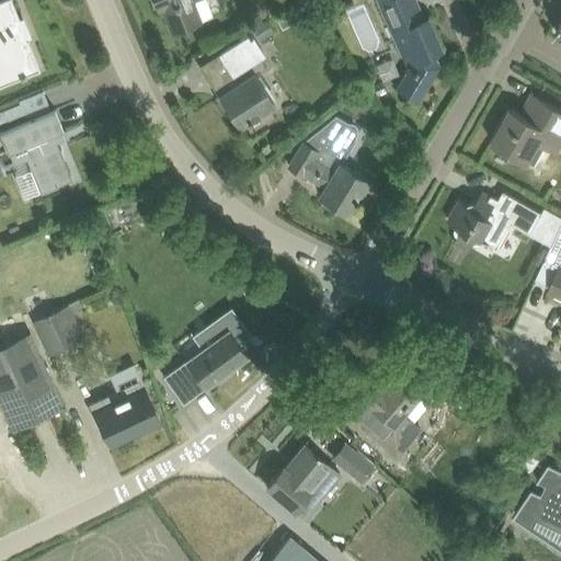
[(0,0),(0,84),(20,77),(21,78),(26,76),(25,75),(39,69),(26,38),(24,39),(15,20),(19,19),(11,0),(0,0)]
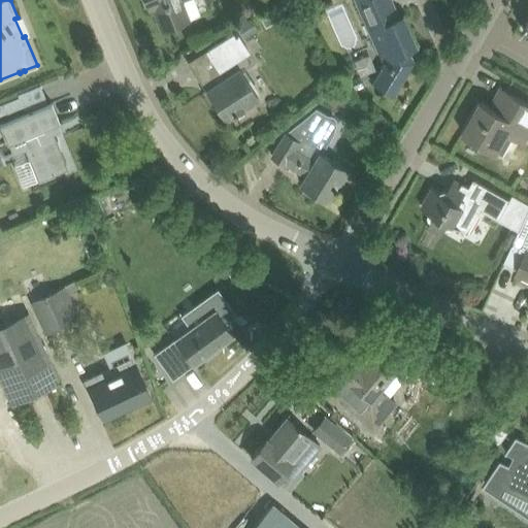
[(145,0),(149,7),(152,5),(161,29),(188,19),(179,0),(145,0)]
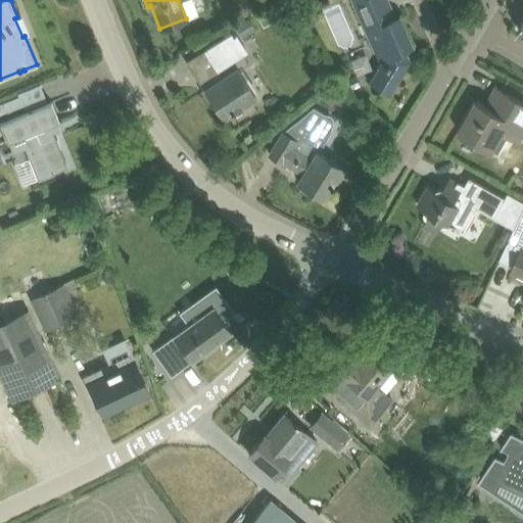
[(351,0),(358,13),(381,64),(369,81),(389,94),(410,61),(405,49),(413,46),(399,14),(395,16),(387,0),(351,0)]
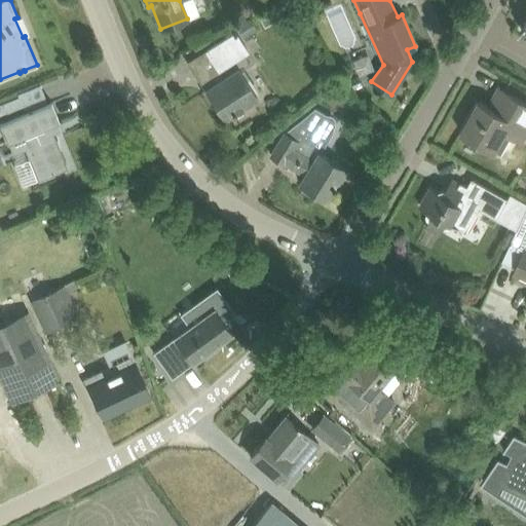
[(236,26),(243,38),(257,30),(250,17),(236,26)]
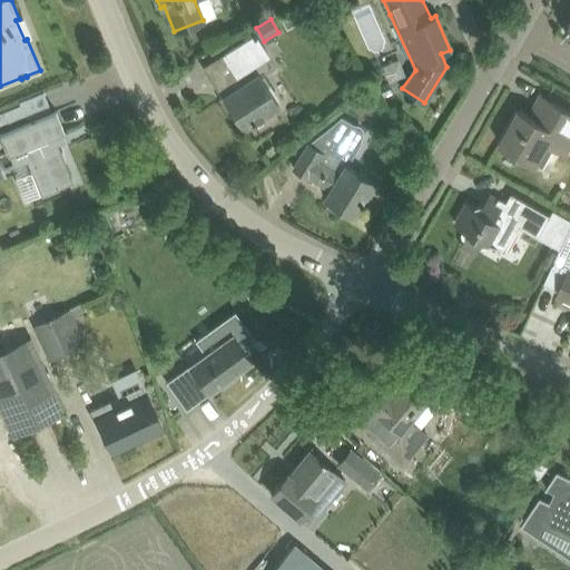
[(255,35),(241,43),(223,56),(236,77),(237,76),(243,84),(223,96),(244,128),(278,106),(259,76),(276,66),(268,56),(255,35)]
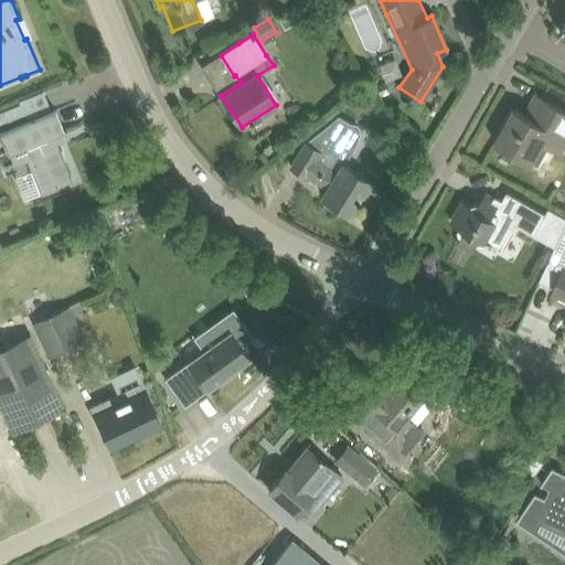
[(515,107),(496,142),(544,169),(555,150),(562,153),(564,147),(564,108),(542,96),(531,116),(515,107)]
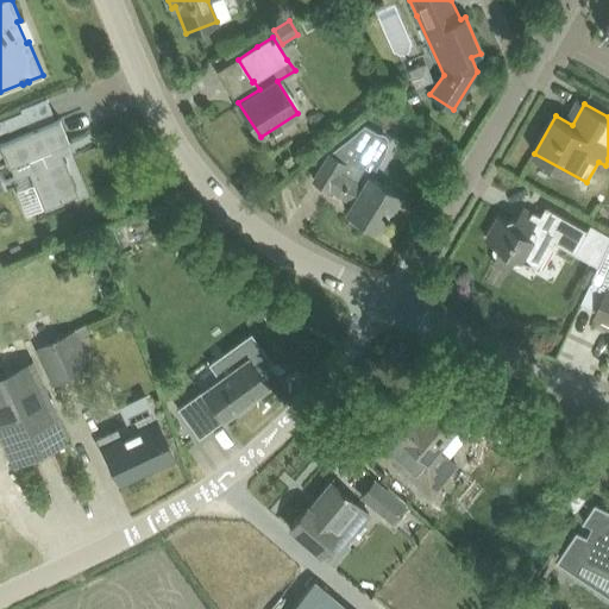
[(29,171),(44,208),(77,194),(63,155),(60,156),(55,145),(68,140),(60,118),(0,142),(0,143),(14,177),(29,171)]
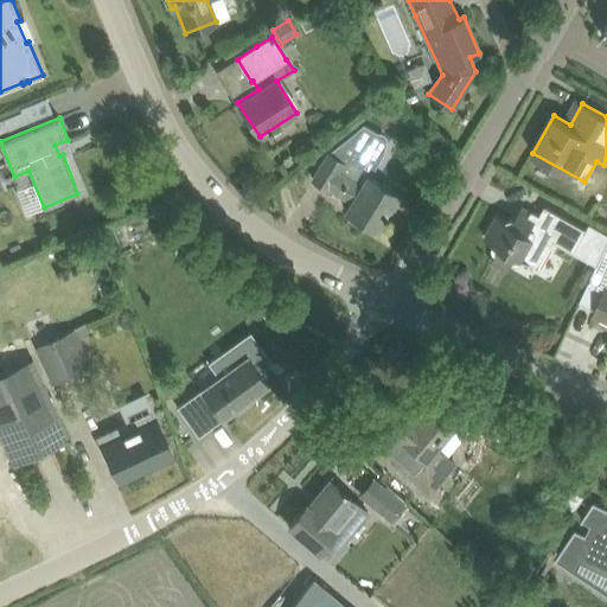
[(328,154),(325,159),(313,179),(327,189),(328,186),(352,202),(346,211),(376,229),(397,195),(369,177),(371,173),(362,168),(371,152),(374,154),(384,136),(364,123),(353,140),(347,136),(332,148),(328,154)]
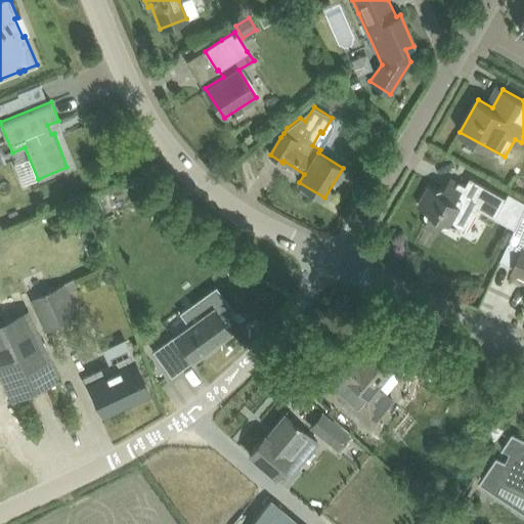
[(439,233),(443,224),(446,226),(450,225),(451,222),(460,227),(474,203),(484,209),(491,197),(468,183),(465,184),(460,194),(443,186),(440,187),(438,189),(430,185),(419,205),(427,209),(426,212),(427,215),(429,217),(425,225),(439,233)]
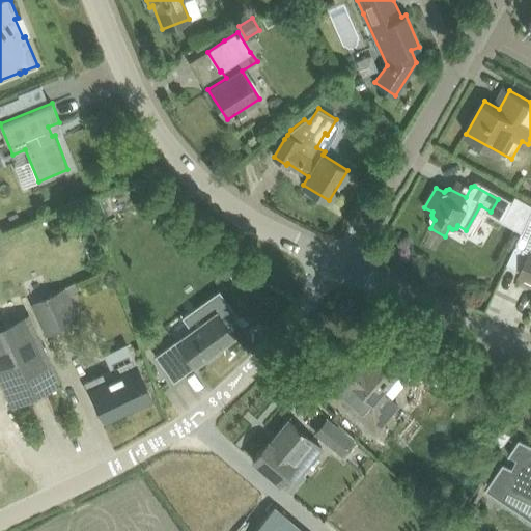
[(514,200),(508,212),(516,217),(511,226),(524,232),(530,219),(530,218),(530,203),(516,196),(514,200)]
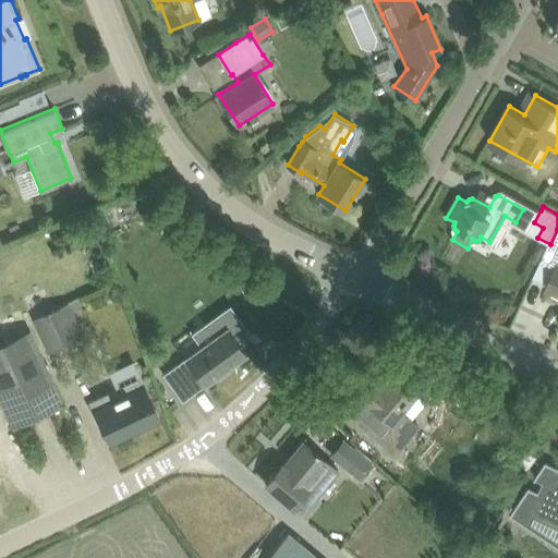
[(557,229),(557,230),(550,244),(548,249),(557,254),(557,229)]
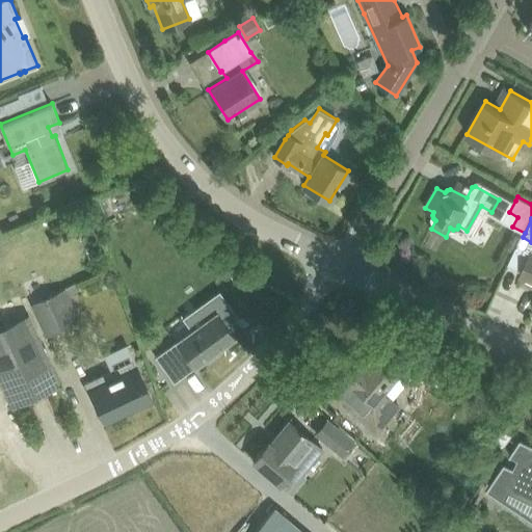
[(531,257),(531,258),(523,276),(531,280),(531,257)]
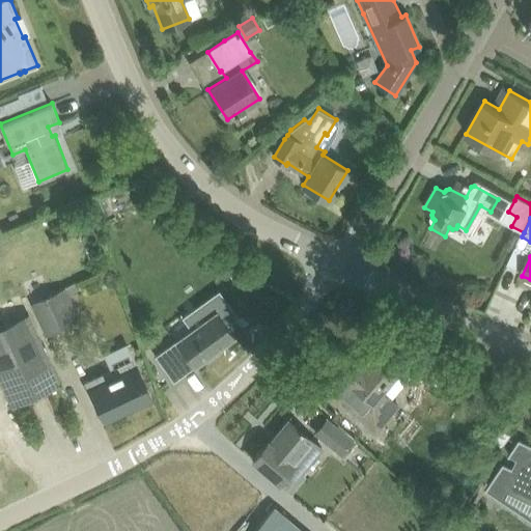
[(63,287),(31,302),(47,335),(79,319),(63,287)]
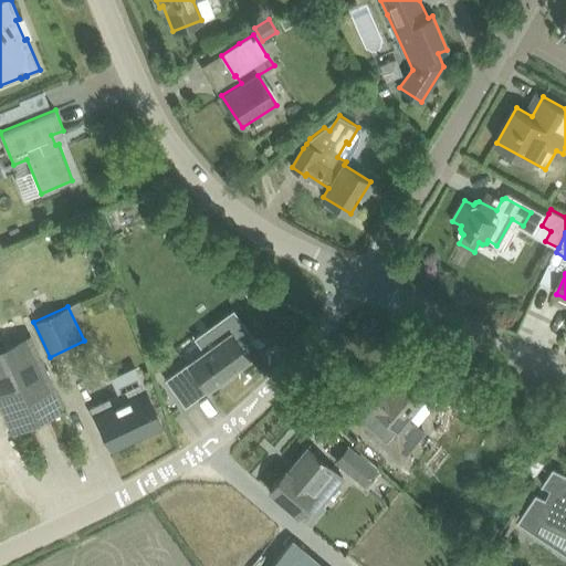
[(171,374),(165,378),(185,406),(251,358),(242,346),(253,338),(233,310),(207,328),(216,342),(212,344),(171,374)]
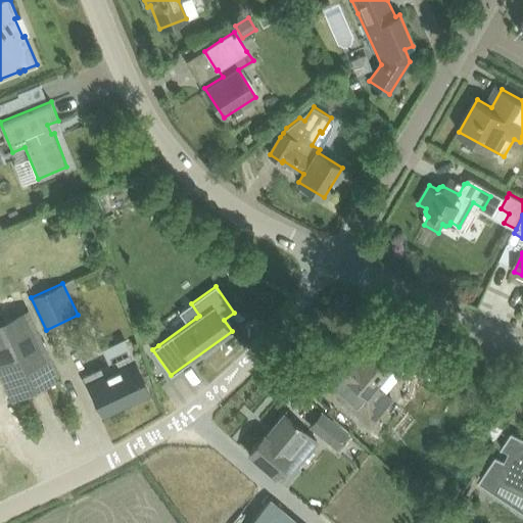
[(34,323),(0,338),(0,376),(11,400),(59,379),(34,323)]
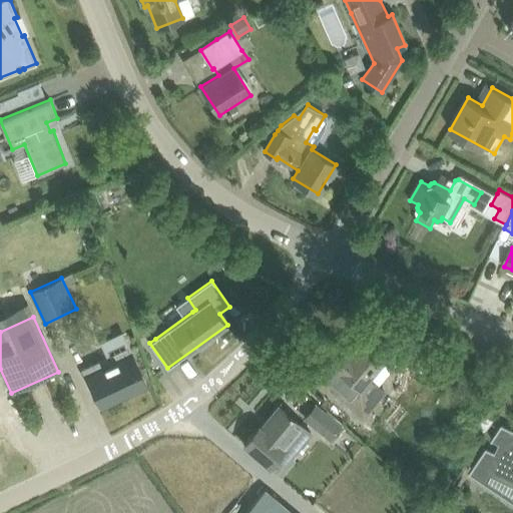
[(310,366),(325,379),(349,398),(345,403),(364,419),(387,393),(367,377),(394,345),(375,330),(351,358),(330,340),(329,342),(330,342),(310,366)]
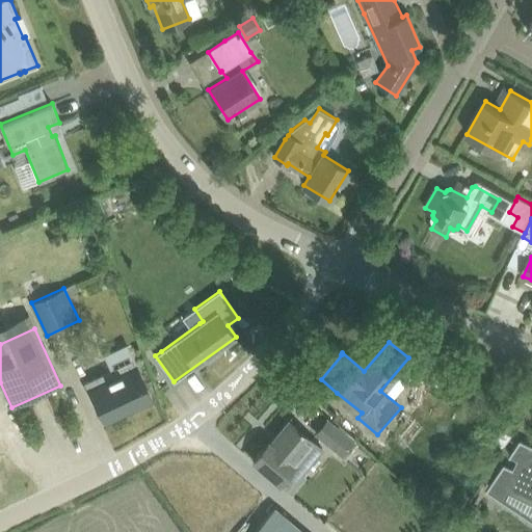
[(113,368),(83,382),(92,402),(92,403),(97,401),(105,420),(151,398),(136,368),(135,369),(132,361),(113,369),(113,368)]
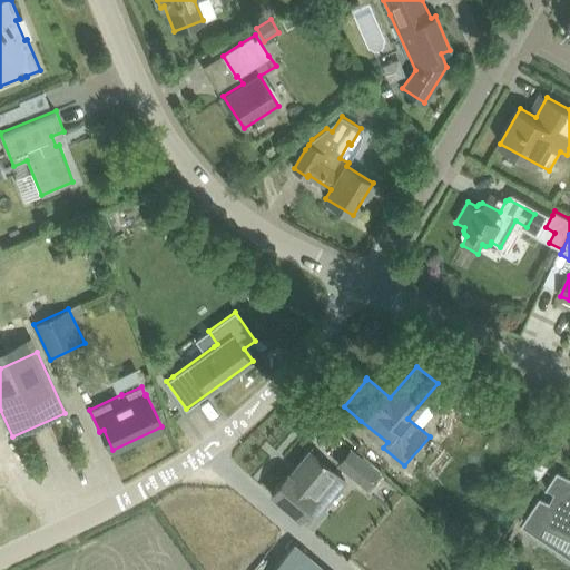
[(350,450),(338,463),(369,488),(379,475),(350,450)]
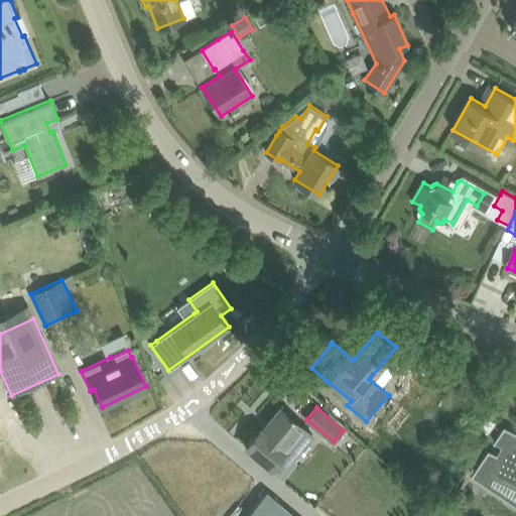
[(246,445),(271,468),(280,476),(295,460),(286,450),(284,448),(290,440),(291,441),(303,426),(280,408),(269,421),(272,424),(265,432),(260,428),(246,445)]
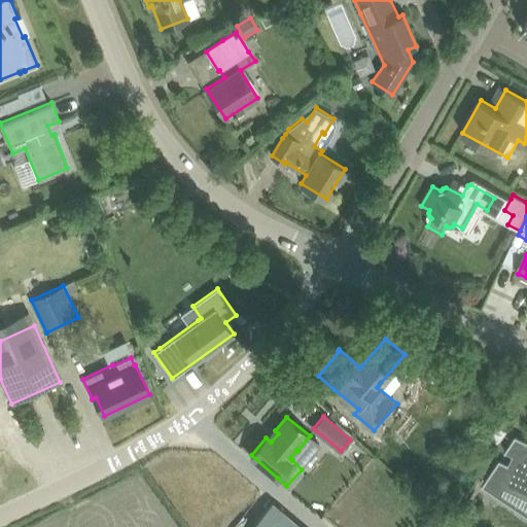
[(513,455),(508,464),(499,459),(485,481),(503,492),(504,488),(526,498),(526,441),(515,435),(504,451),(513,455)]
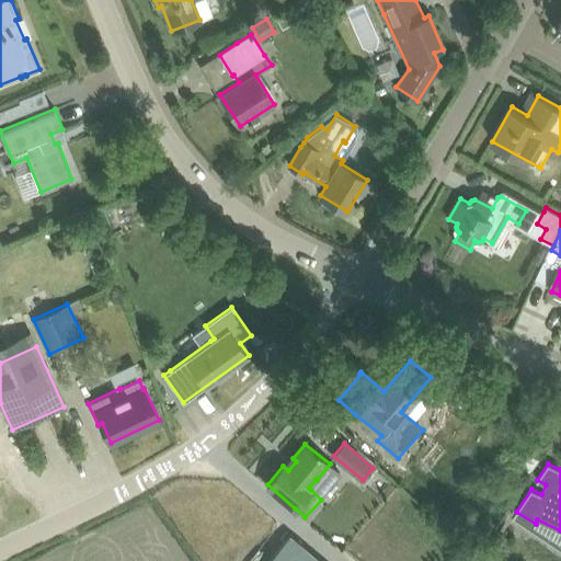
[(266,560),(320,560),(288,535),(266,560)]
